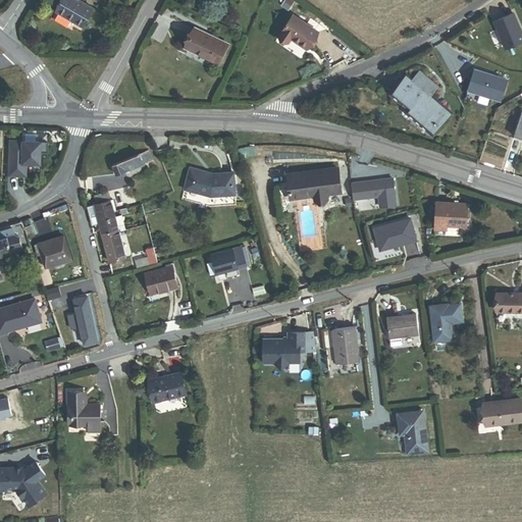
[(63,0),(56,12),(83,28),(93,9),(76,0),(63,0)]
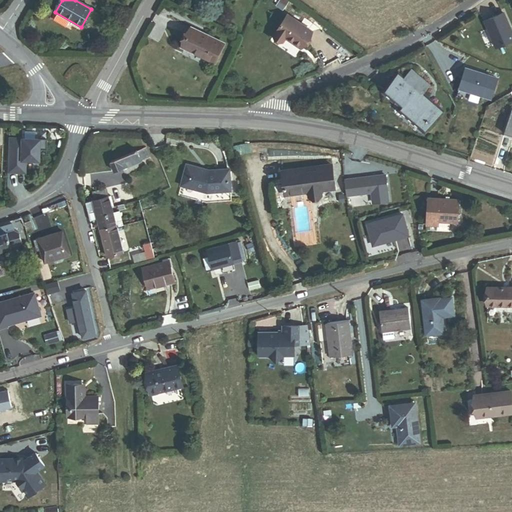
[(285,10),(289,4),(284,1),(280,6),(285,10)]
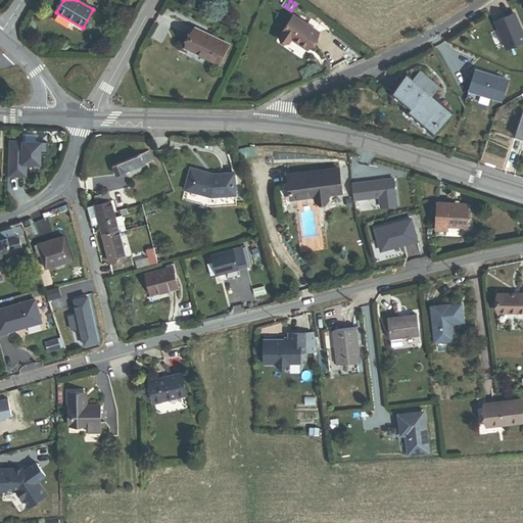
[(522,42),(522,35),(514,14),(494,22),(507,50),(522,42)]
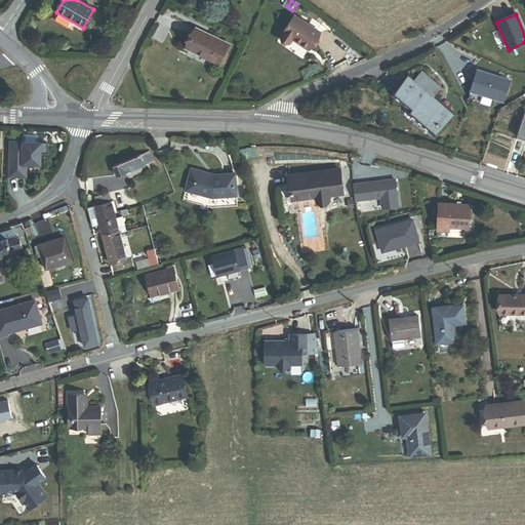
[(308,49),(319,32),(295,16),(281,37),(290,43),(293,39),(308,49)]
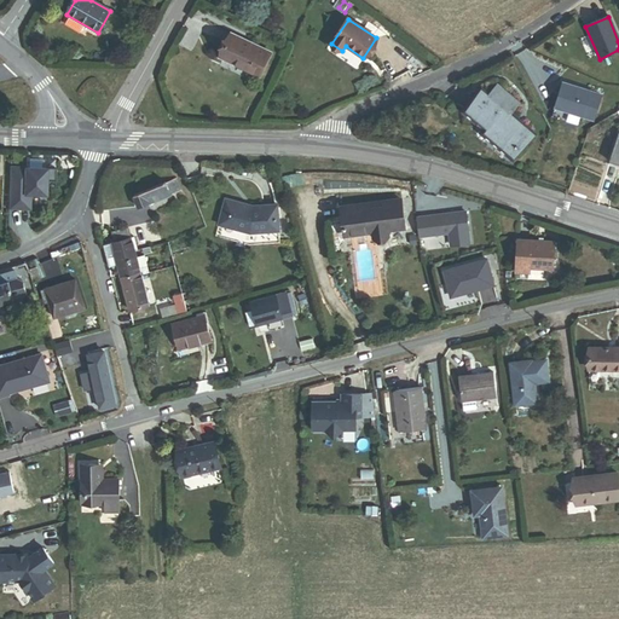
[(281,34),(282,30),(275,27),(270,36),(278,41),(281,34)]
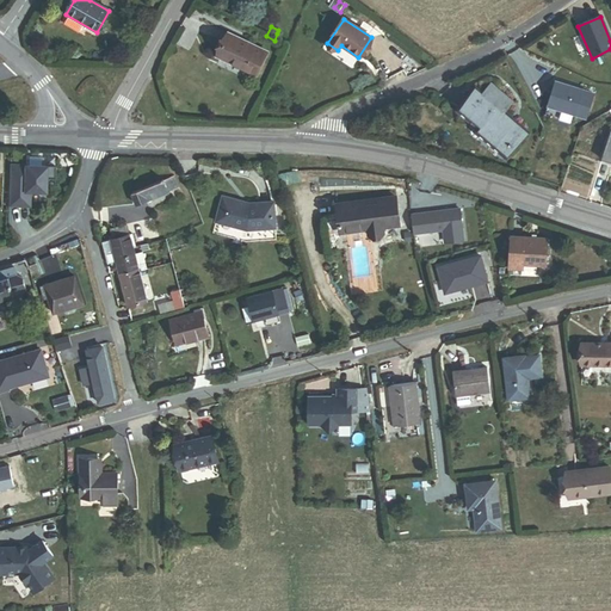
[(257,75),(266,53),(227,34),(217,56),(257,75)]
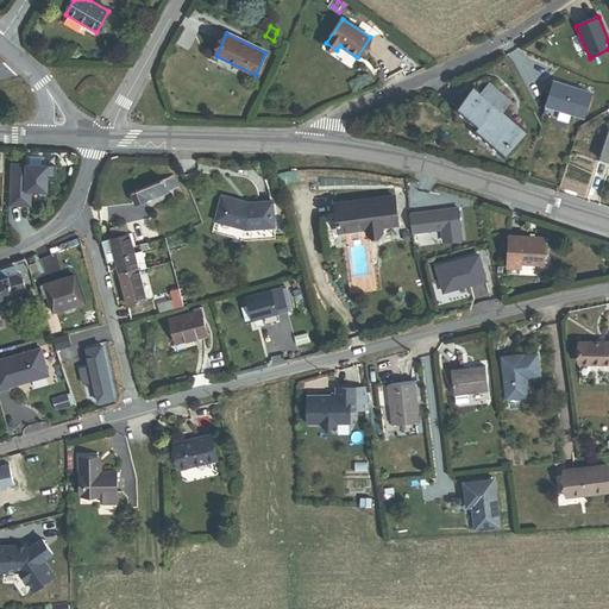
[(553,108),(584,119),(592,94),(554,82),(546,107),(553,108)]
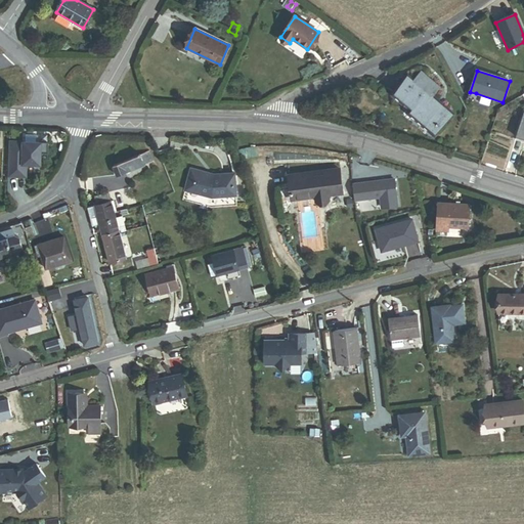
[(434,134),(451,113),(432,96),(439,87),(422,73),(413,81),(407,89),(402,85),(394,94),(411,110),(409,113),(434,134)]
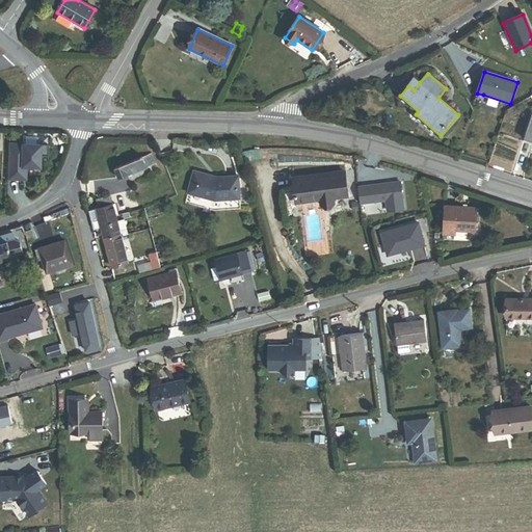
[(414,90),(420,82),(415,78),(408,86),(414,90)]
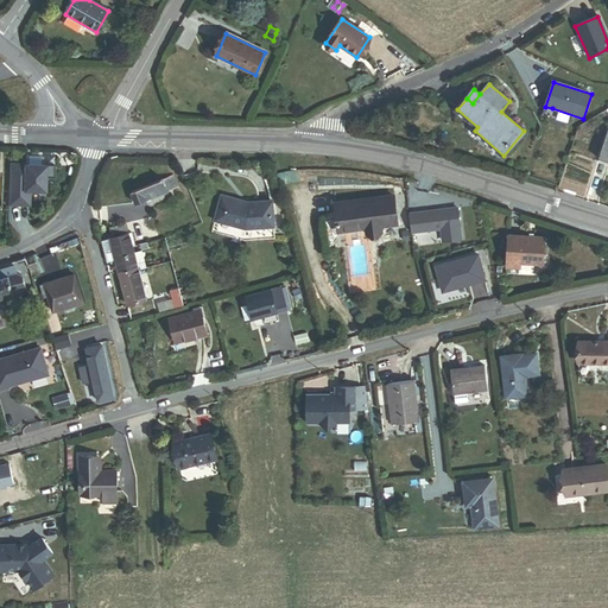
[(550,116),(552,108),(545,107),(543,114),(550,116)]
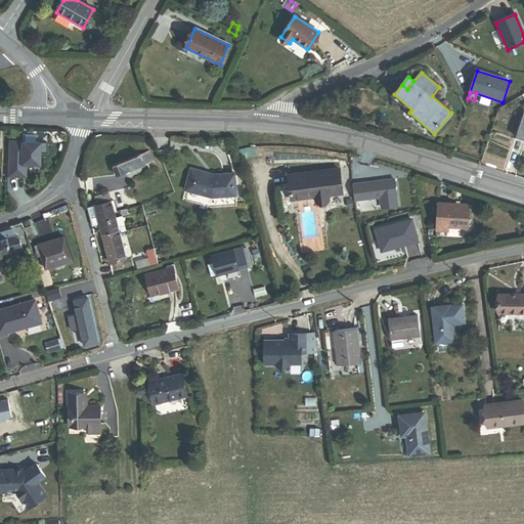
[(40,165),(41,153),(48,153),(48,143),(9,141),(8,176),(26,177),(27,164),(40,165)]
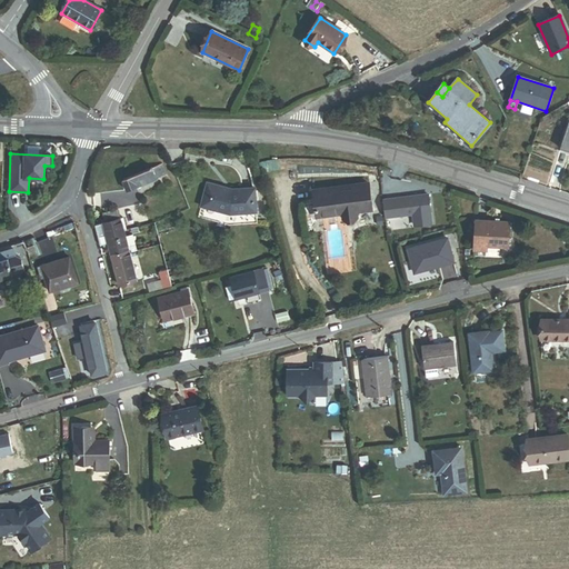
[(122,181),(127,191),(157,179),(167,175),(162,165),(122,181)]
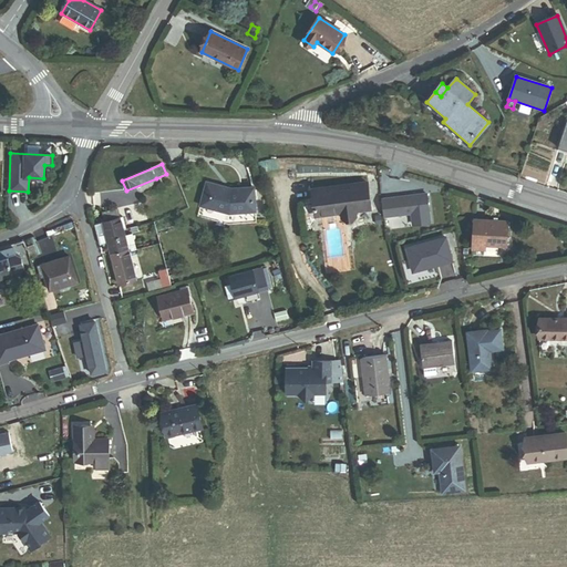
[(256,212),(255,187),(232,189),(207,182),(200,205),(229,214),(256,212)]
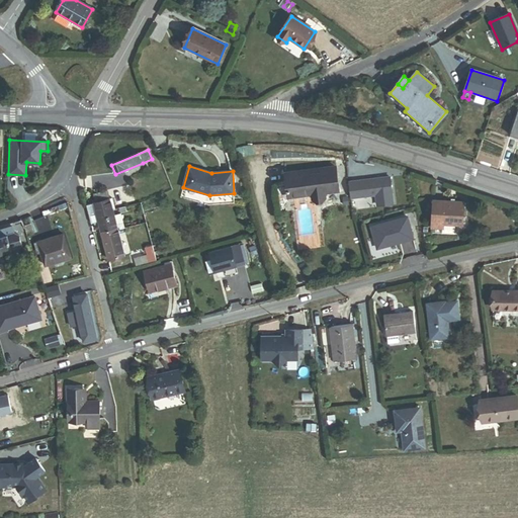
[(326,193),(338,191),(335,167),(285,173),(287,196),(312,193),(312,199),(326,198),(326,193)]
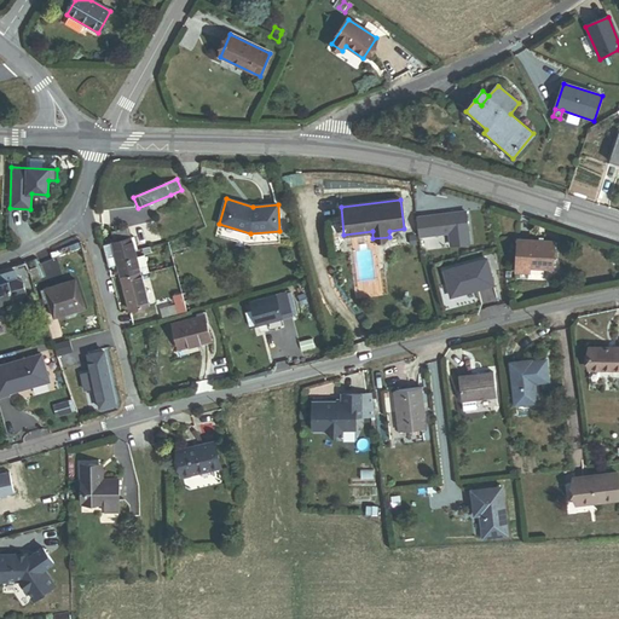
[(417,219),(420,235),(450,233),(452,246),(462,246),(472,244),(467,212),(417,219)]
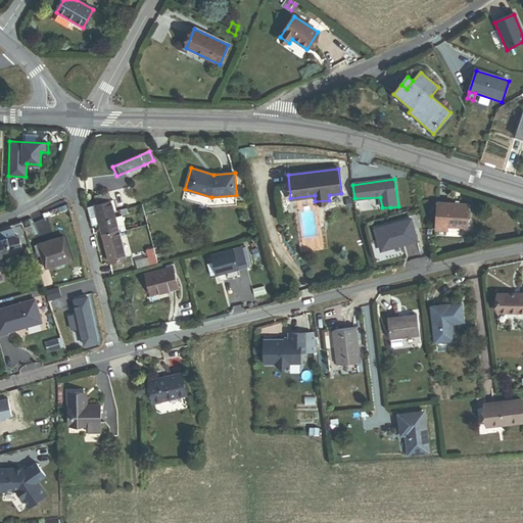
[(97,204),(110,201),(108,193),(95,197),(97,204)]
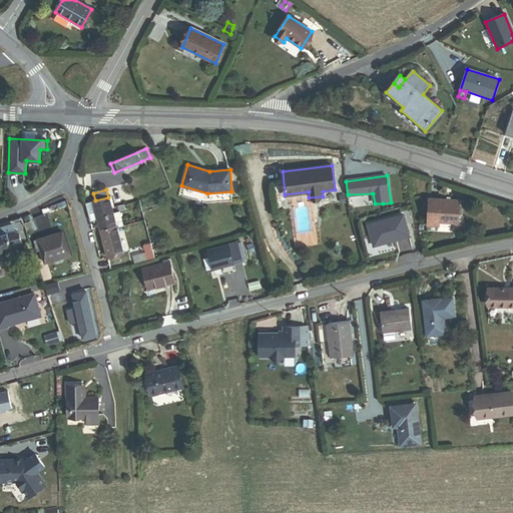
[(100,229),(115,224),(112,213),(111,208),(114,207),(111,196),(108,197),(95,200),(85,203),(89,217),(90,221),(97,219),(98,222),(94,223),(95,227),(99,226),(100,229)]
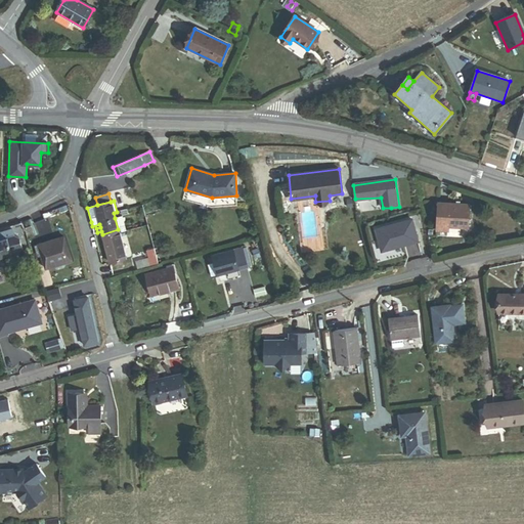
[(461,227),(468,228),(470,205),(459,204),(455,204),(438,203),(437,230),(447,230),(447,227),(461,227)]
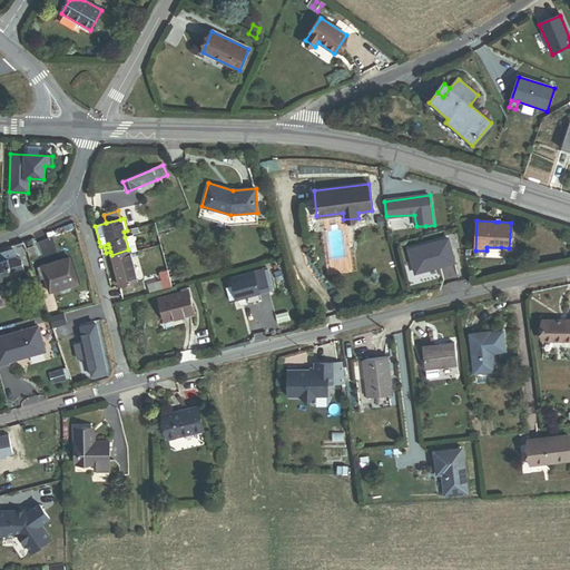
[(136,248),(133,235),(125,237),(128,249),(131,249),(136,248)]
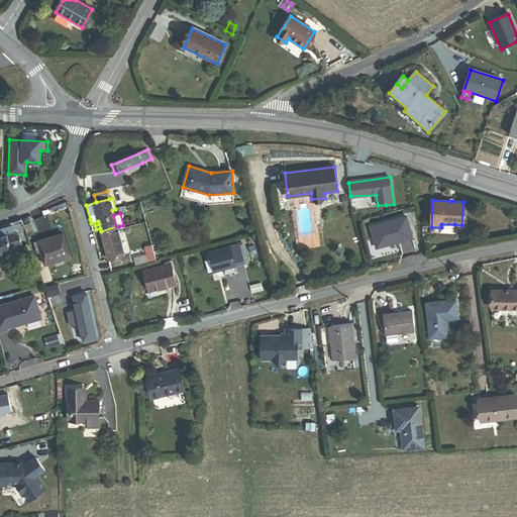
[(373,227),(379,249),(414,238),(409,217),(373,227)]
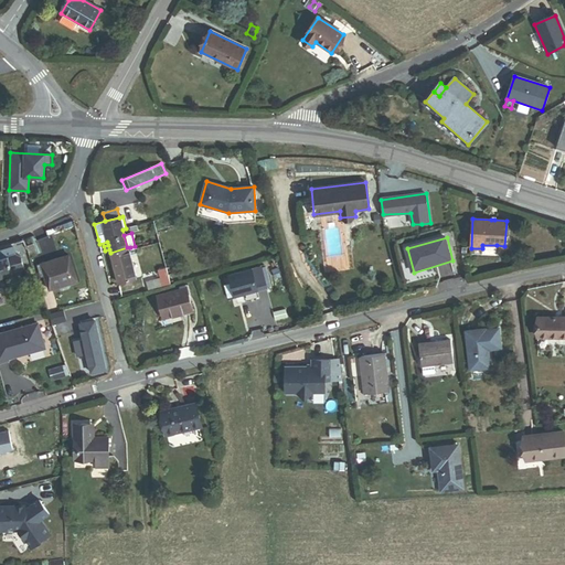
[(30,257),(36,255),(33,244),(27,246),(30,257)]
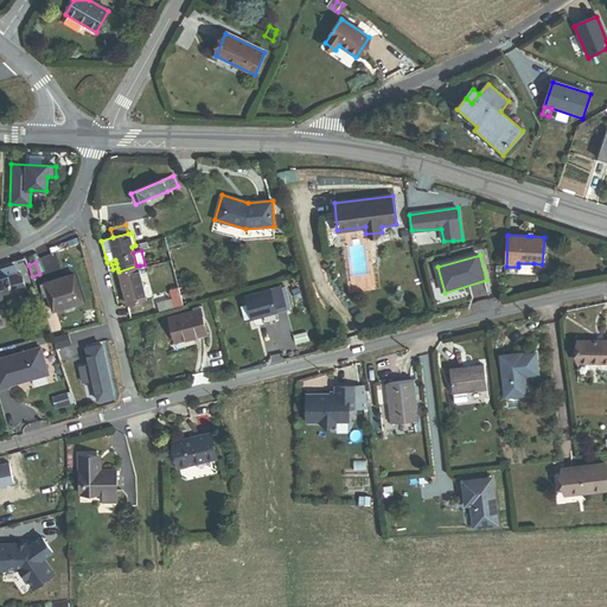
[(518,273),(534,274),(534,263),(518,263),(518,267),(518,273)]
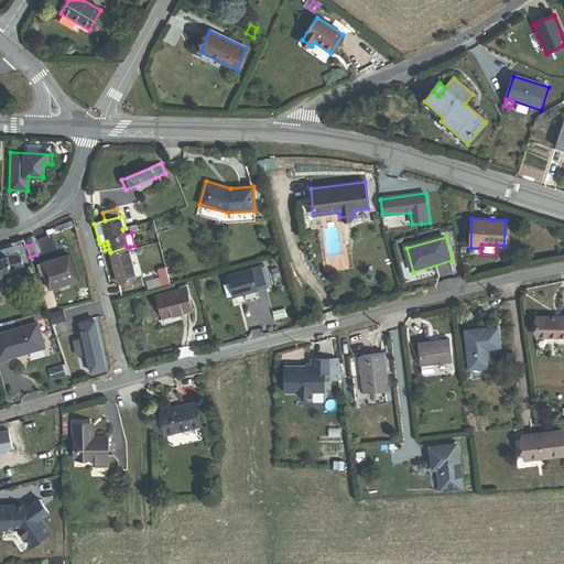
[(118,283),(136,279),(127,247),(110,252),(118,283)]
